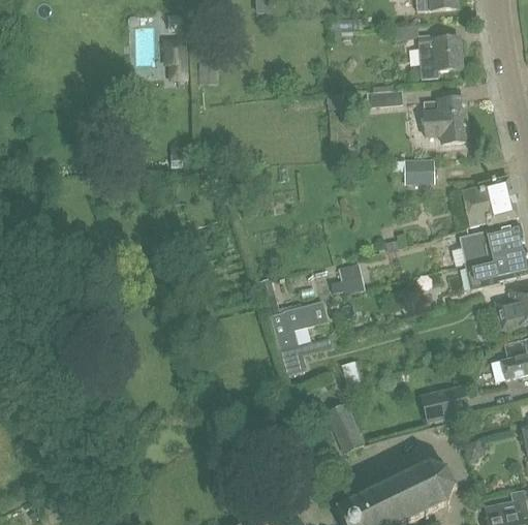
[(416,0),(417,11),(432,9),(457,7),(456,0),(416,0)]
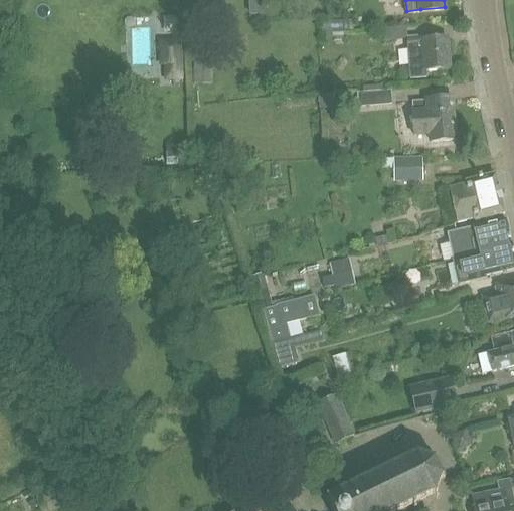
[(317,19),(319,39),(334,38),(333,36),(342,36),(342,28),(333,29),(332,18),(317,19)]
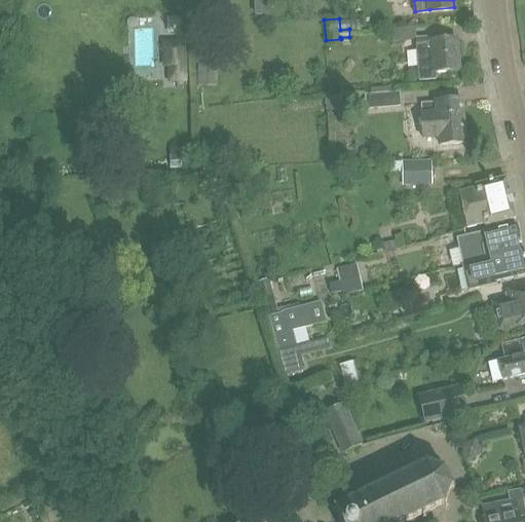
[(347,28),(360,28),(360,19),(346,19),(347,28)]
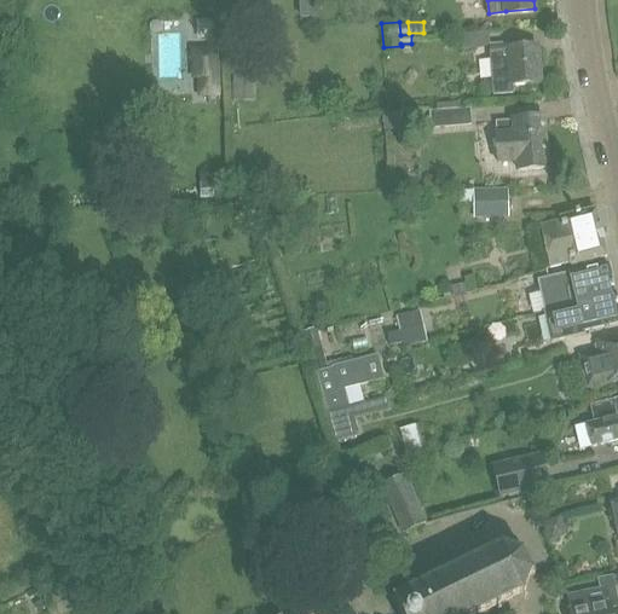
[(508,45),(508,40),(490,41),(494,92),(512,91),(510,81),(539,79),(537,42),(508,45)]
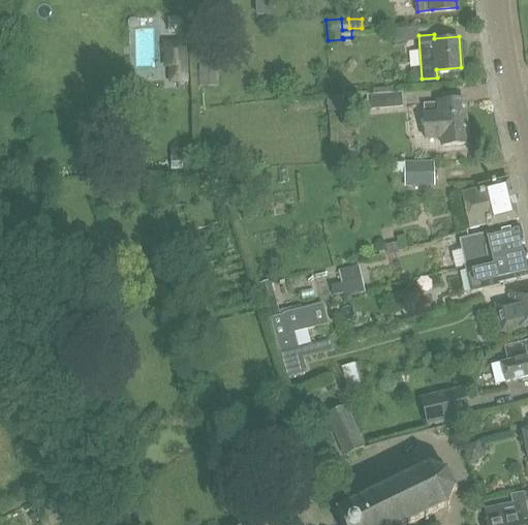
[(167,81),(187,80),(186,38),(162,38),(163,64),(167,64),(167,81)]
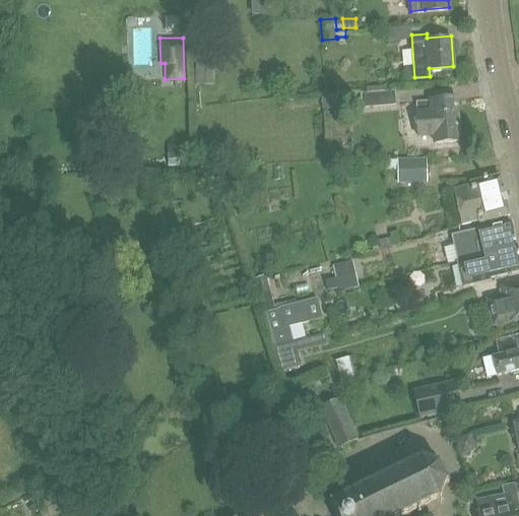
[(194,61),(194,81),(214,81),(213,61),(194,61)]
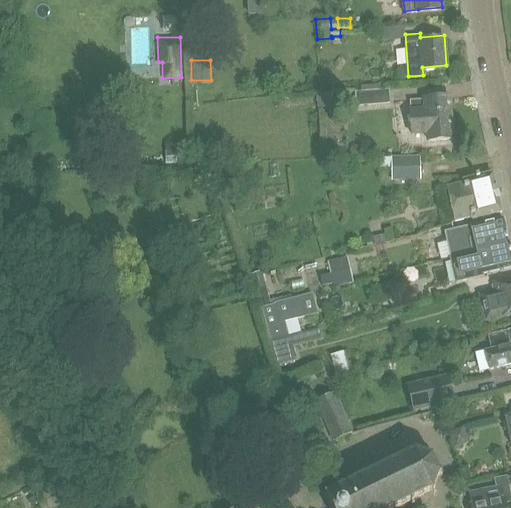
[(359,85),(360,88),(355,89),(356,104),(390,101),(389,86),(380,87),(380,83),(359,85)]
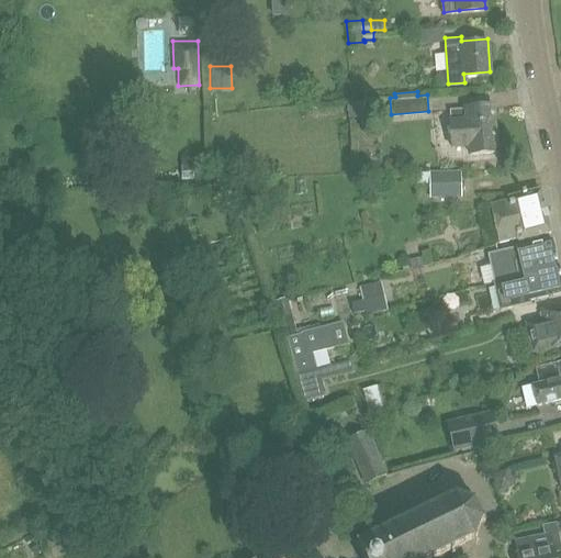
[(346,101),(347,116),(365,115),(363,100),(346,101)]
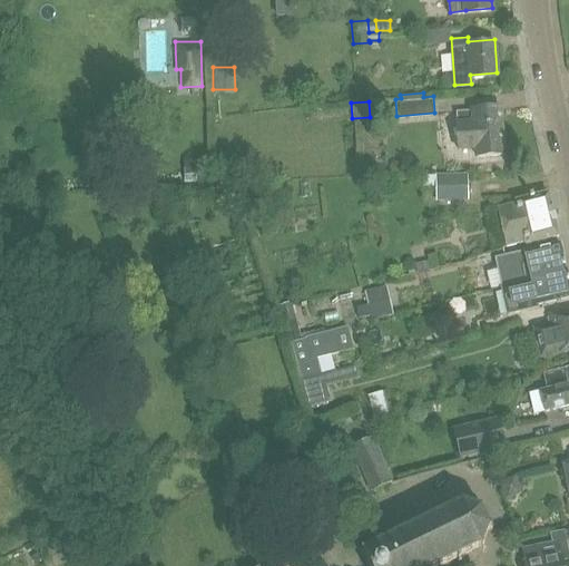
[(500,105),(473,107),(473,108),(457,109),(458,120),(455,120),(458,147),(476,145),(477,154),(503,153),(500,105)]
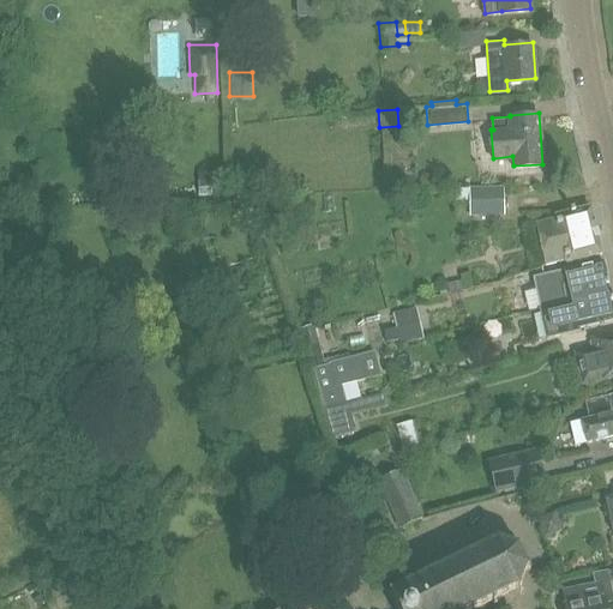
[(197,193),(222,192),(222,166),(197,167),(197,193)]
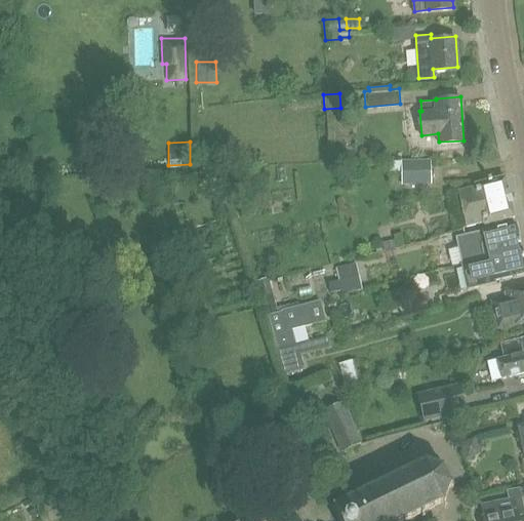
[(430,182),(430,175),(429,156),(400,158),(400,159),(387,159),(388,170),(400,170),(401,183),(430,182)]
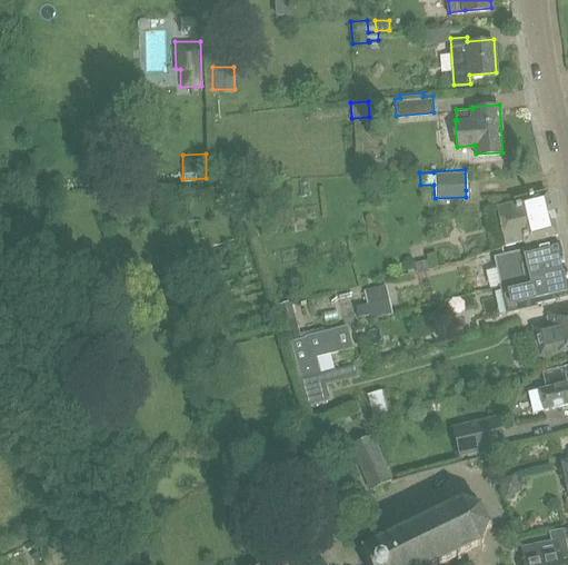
[(514,200),(496,205),(500,225),(505,244),(522,239),(524,241),(556,234),(551,211),(546,190),(530,194),(530,192),(527,192),(528,195),(512,198),(514,200)]
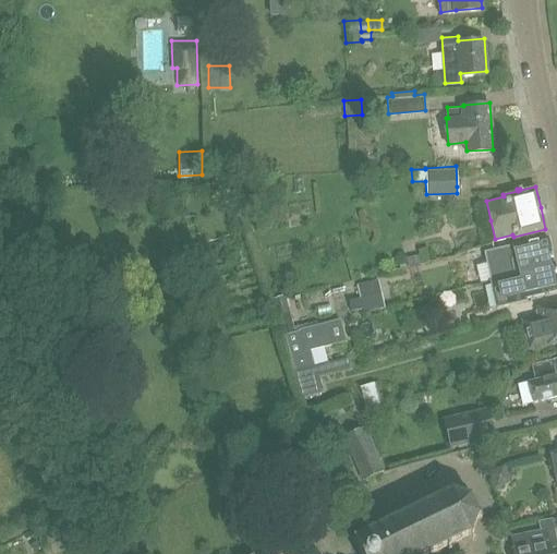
[(513,242),(498,247),(483,250),(489,277),(491,278),(555,261),(553,261),(549,247),(551,247),(548,236),(537,239),(537,240),(515,245),(513,242)]
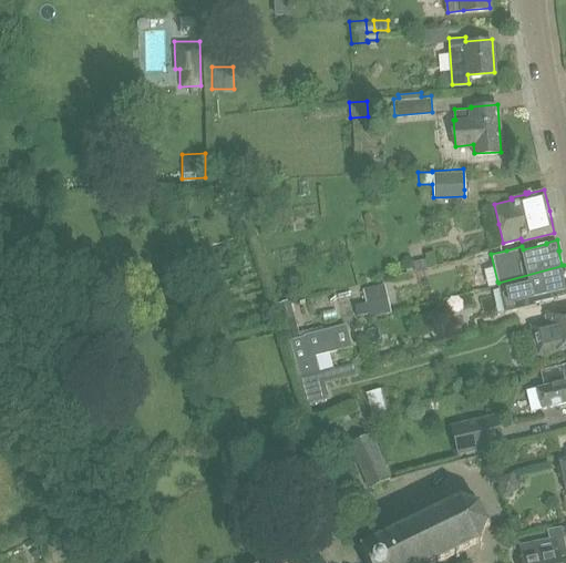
[(411,259),(413,268),(426,265),(424,256),(411,259)]
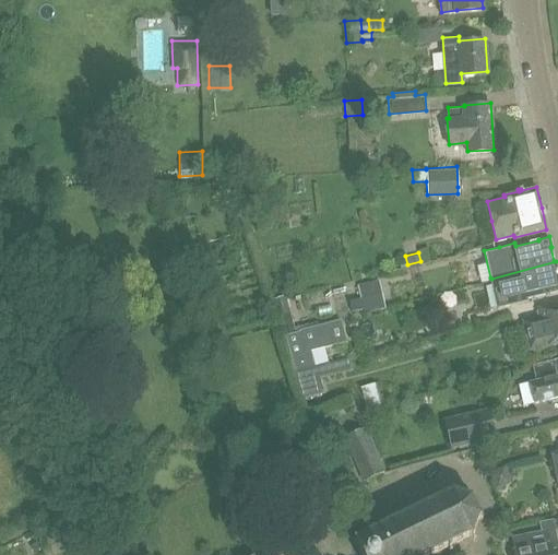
[(557,279),(557,273),(556,261),(491,279),(490,278),(489,278),(496,306),(527,298),(526,296),(557,288),(557,281),(557,280),(557,279)]
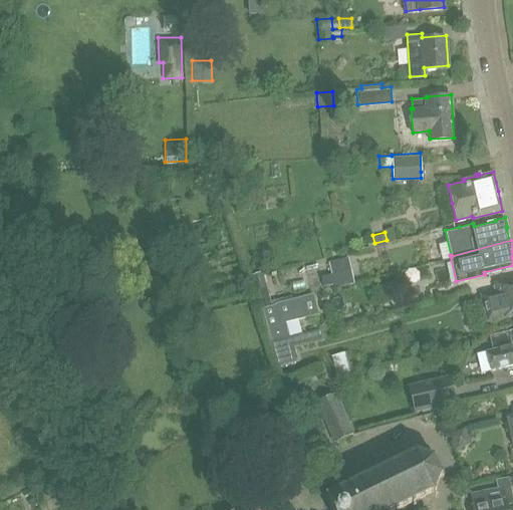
[(353,281),(347,255),(328,260),(334,285),(353,281)]
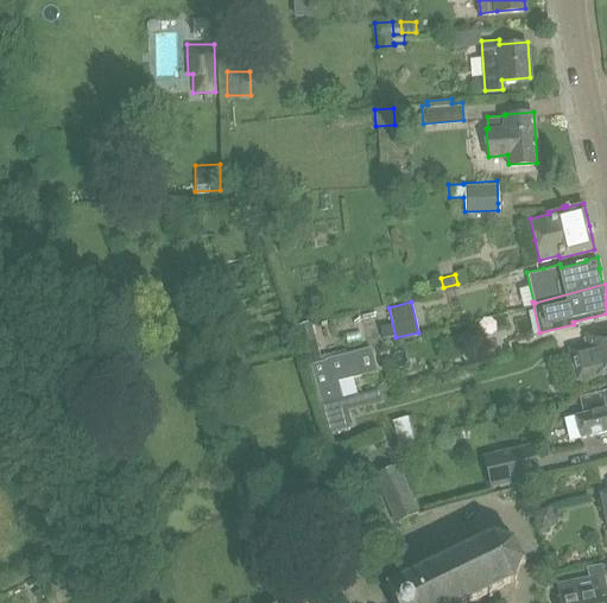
[(298,322),(309,360),(323,356),(323,357),(346,353),(346,351),(343,347),(320,354),(310,318),(298,322)]
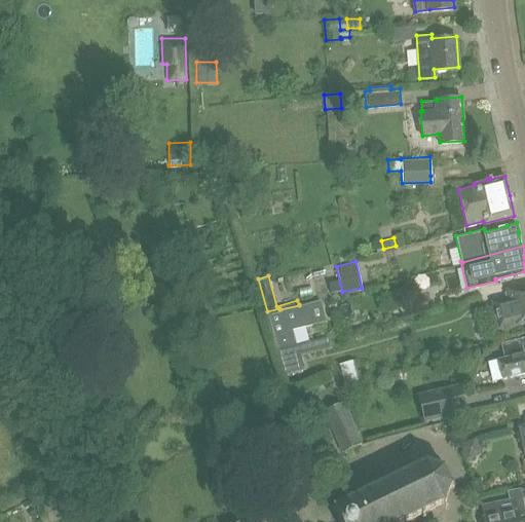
[(524,321),(524,284),(507,289),(508,296),(492,300),(490,300),(492,312),(495,312),(496,320),(493,320),(495,328),(515,324),(524,321)]
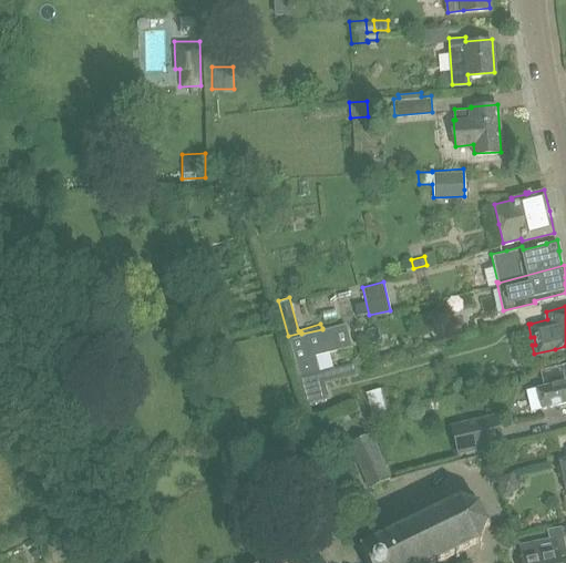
[(320,366),(317,352),(349,345),(342,323),(322,328),(322,329),(301,334),(301,333),(288,336),(289,337),(298,372),(319,366),(320,366)]
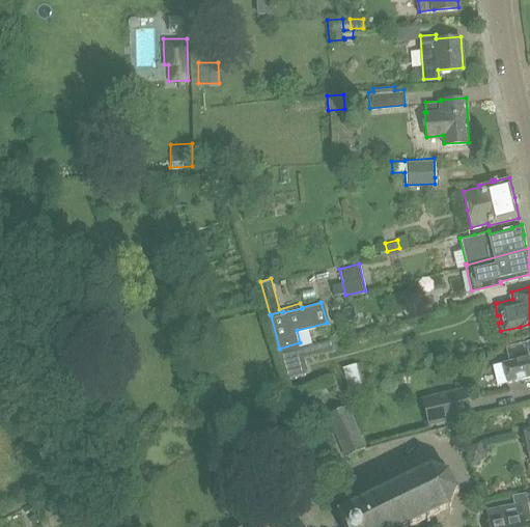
[(529,339),(506,345),(509,361),(504,362),(508,381),(529,375),(529,339)]
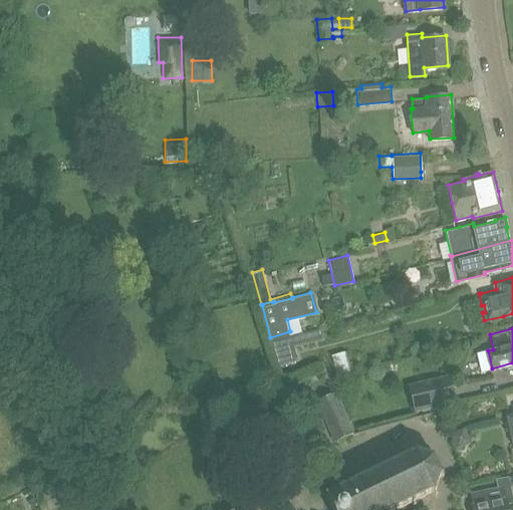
[(296,358),(289,331),(270,337),(276,363),(296,358)]
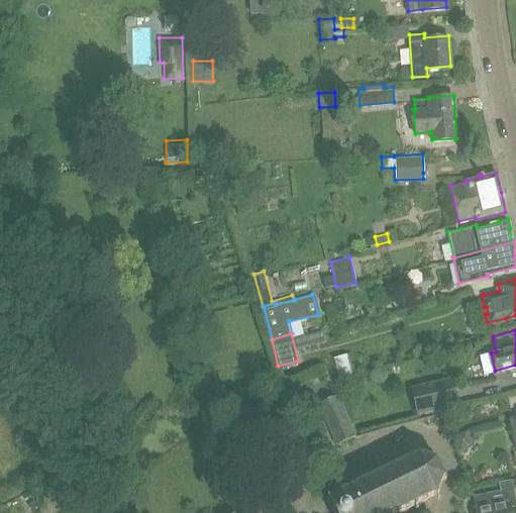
[(453,375),(411,385),(417,413),(460,403),(453,375)]
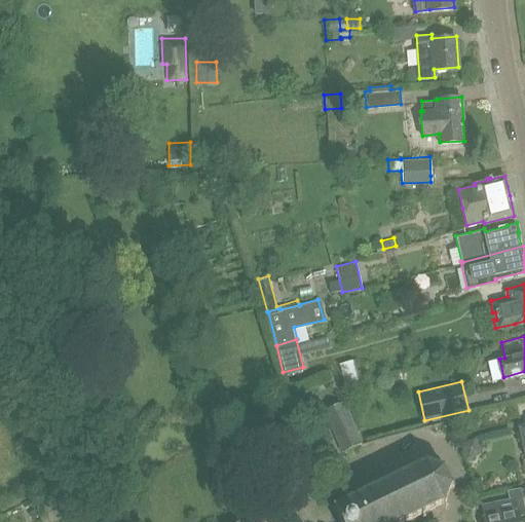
[(341,450),(363,441),(344,400),(324,409),(341,450)]
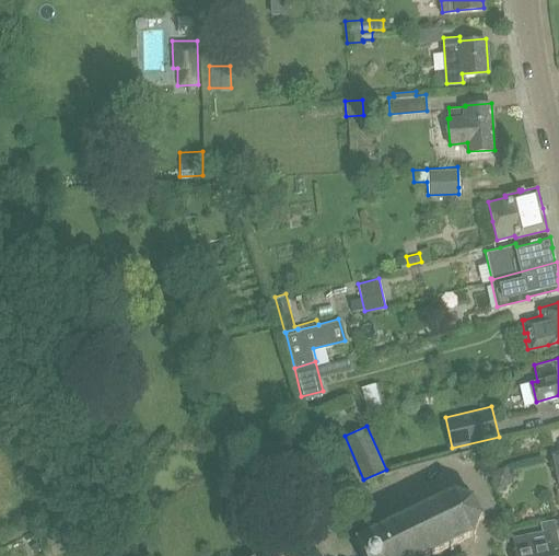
[(426,555),(430,554),(431,555),(433,555),(432,553),(449,545),(451,548),(454,547),(452,544),(473,534),(475,536),(477,534),(474,530),(478,518),(484,514),(482,513),(479,514),(473,499),(476,498),(475,495),(470,497),(456,493),(454,487),(451,488),(453,493),(432,502),(430,498),(428,500),(429,504),(414,511),(411,507),(408,509),(410,512),(395,520),(393,517),(391,518),(392,521),(377,529),(375,524),(372,526),(374,531),(358,539),(356,533),(353,534),(362,555),(426,555)]
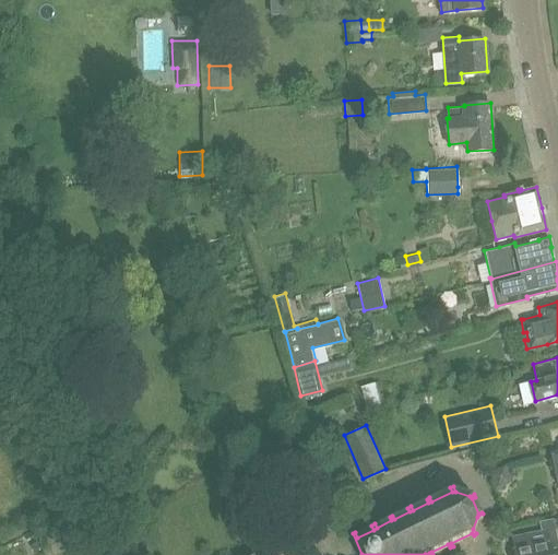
[(548,541),(546,528),(512,535),(514,547),(513,548),(514,554),(553,554),(549,540),(548,541)]
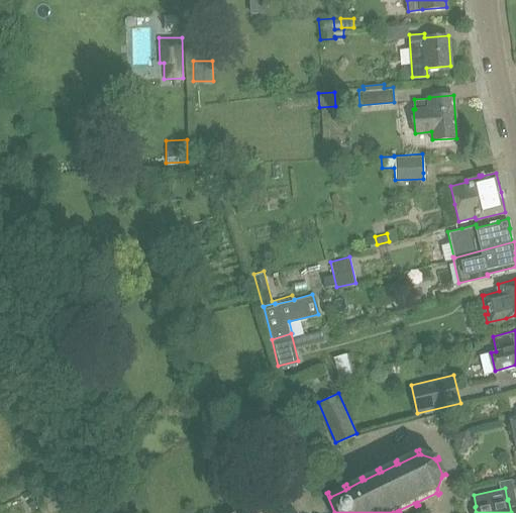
[(268,512),(263,500),(234,512),(268,512)]
